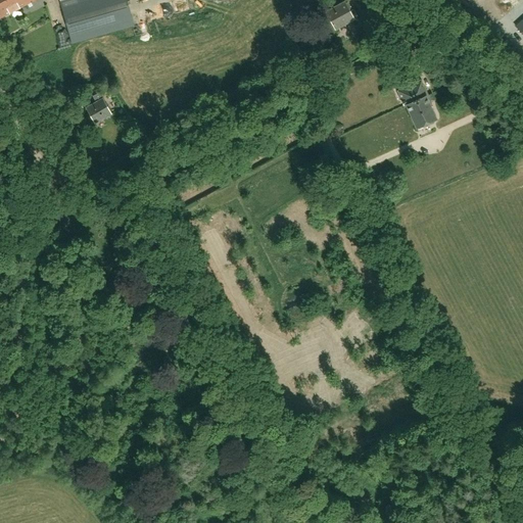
[(0,0),(0,18),(35,0),(0,0)]
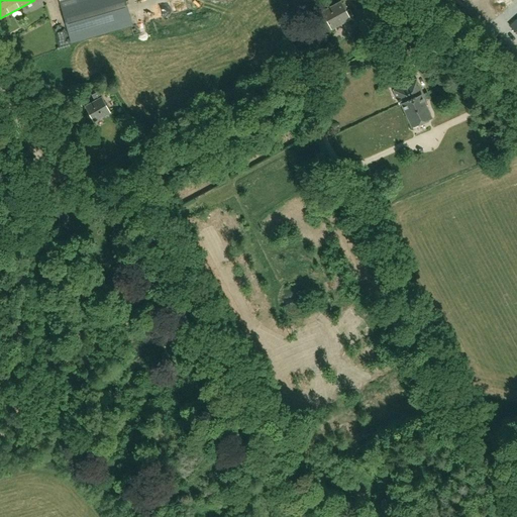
[(72,43),(132,25),(124,0),(66,0),(60,2),(72,43)]
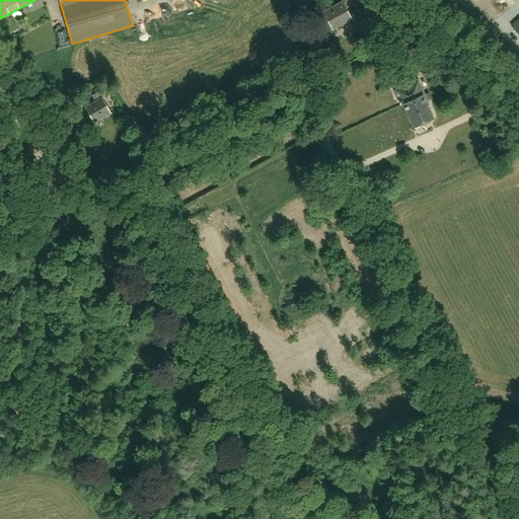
[(352,0),(366,11),(372,4),(367,0),(352,0)]
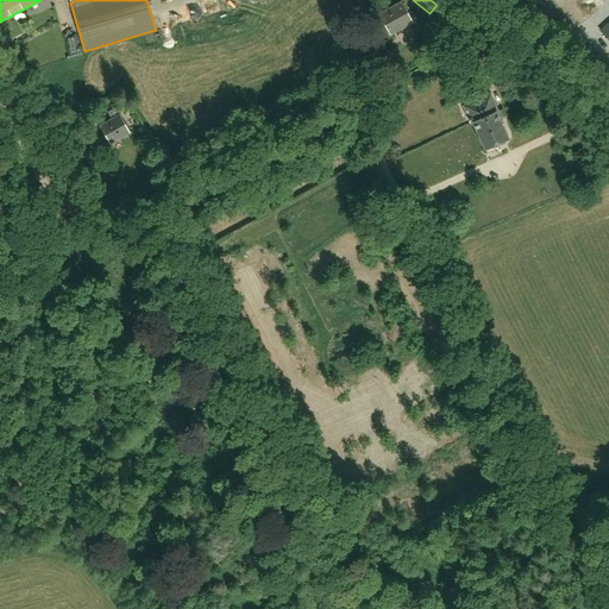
[(378,14),(390,36),(413,23),(416,20),(412,11),(408,13),(401,1),(378,14)]
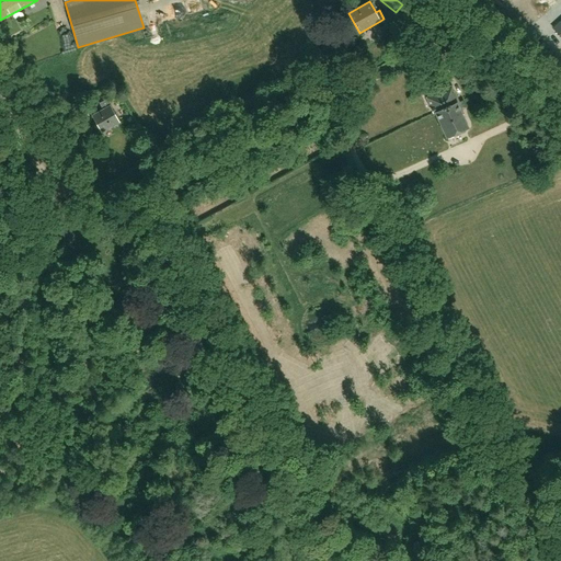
[(436,69),(443,67),(439,58),(433,60),(436,69)]
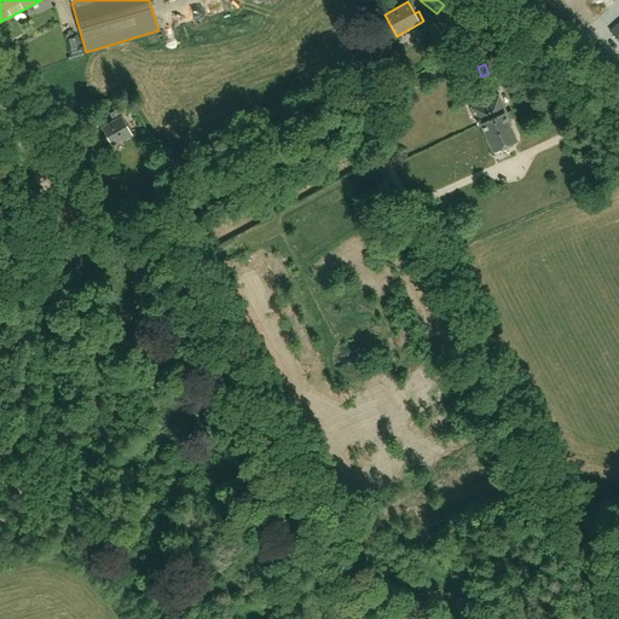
[(466,84),(474,81),(470,70),(462,74),(466,84)]
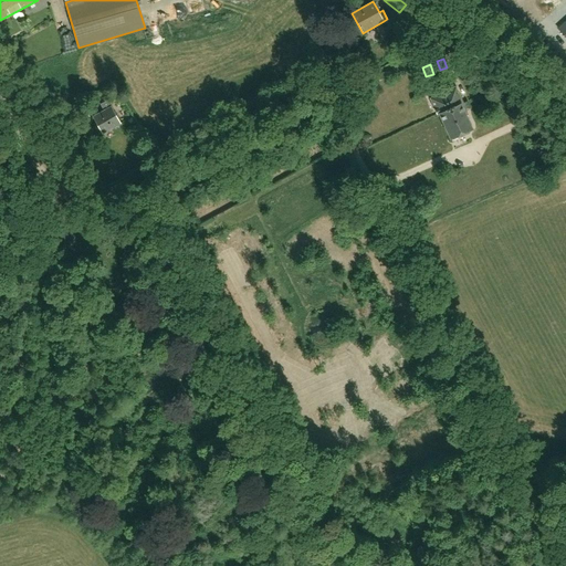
[(451,137),(472,128),(461,105),(463,104),(456,86),(430,98),(438,115),(440,114),(451,137)]
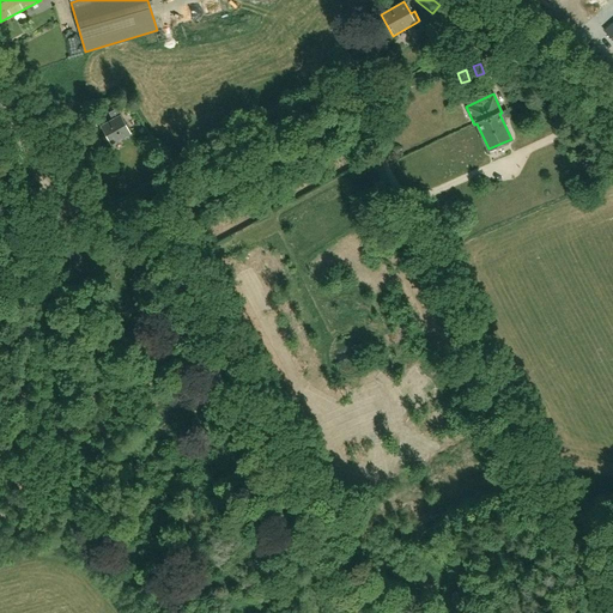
[(111,144),(131,133),(116,109),(109,113),(113,119),(101,126),(111,144)]
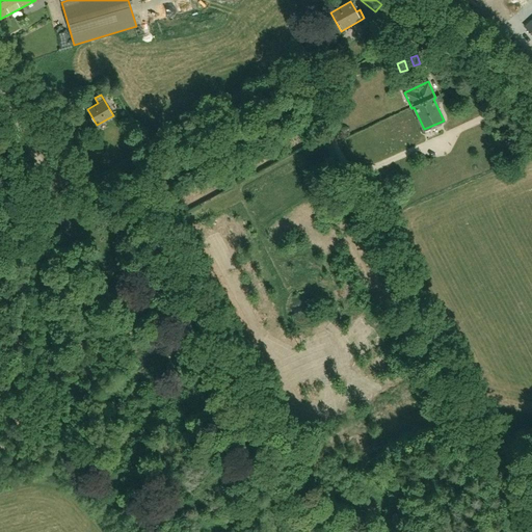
[(180,234),(189,228),(179,209),(169,214),(180,234)]
